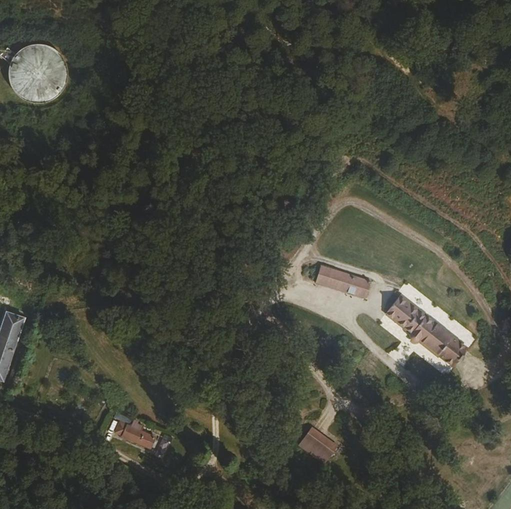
[(65,58),(59,50),(51,44),(42,41),(34,41),(26,43),(20,47),(14,53),(10,60),(8,67),(8,75),(10,83),(14,90),(21,96),(30,100),(40,101),(50,99),(58,94),(64,86),(67,77),(68,67),(65,58)]
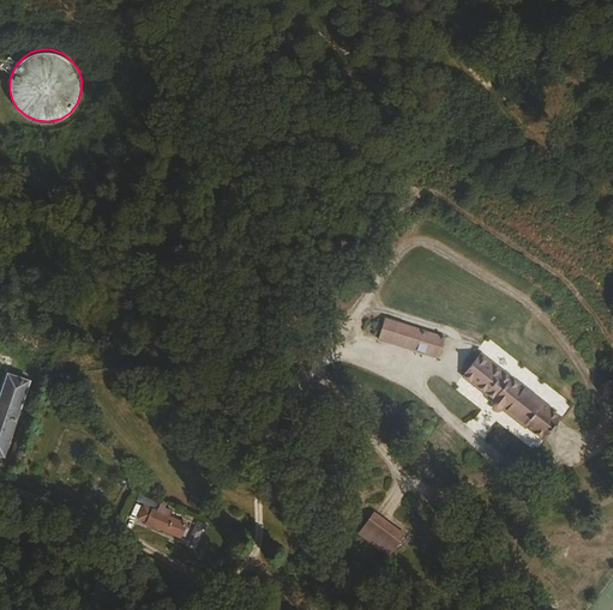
[(444,339),(384,320),(377,340),(437,360),(444,339)]
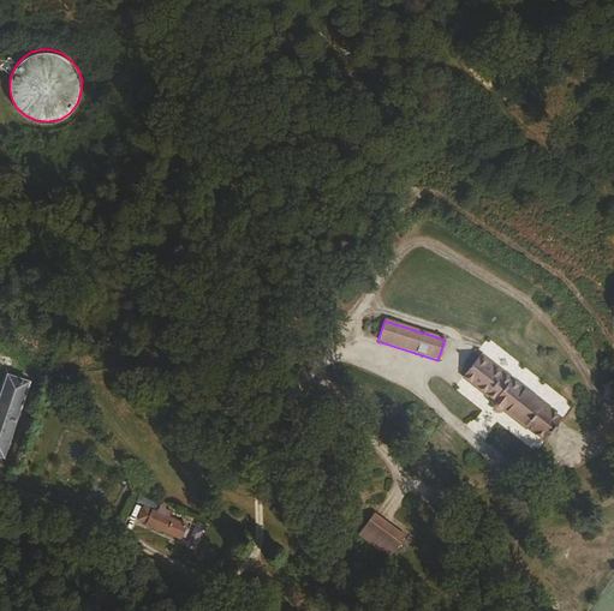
[(560,421),(478,358),(462,378),(493,402),(492,405),(492,407),(492,409),(493,411),(495,412),(498,412),(500,411),(501,409),(543,442),(560,421)]
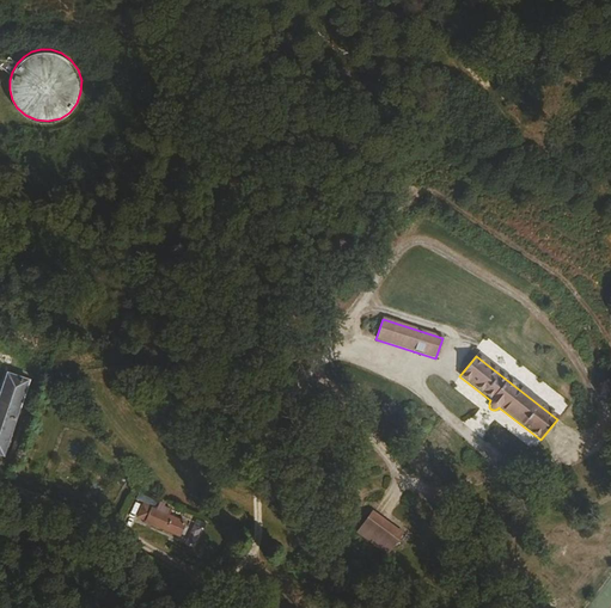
[(0,452),(6,454),(31,380),(7,373),(0,393),(0,452)]
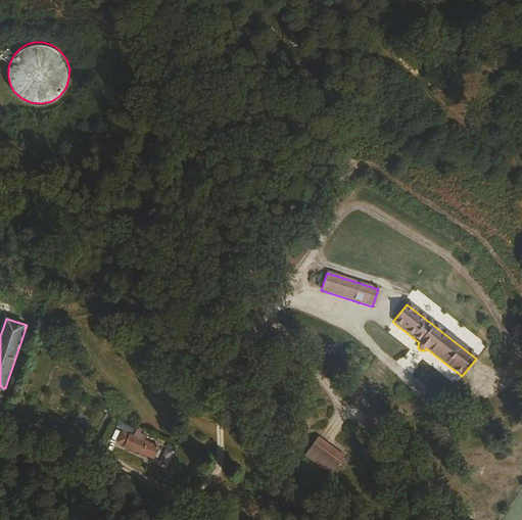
[(163,447),(129,434),(123,446),(157,460),(163,447)]
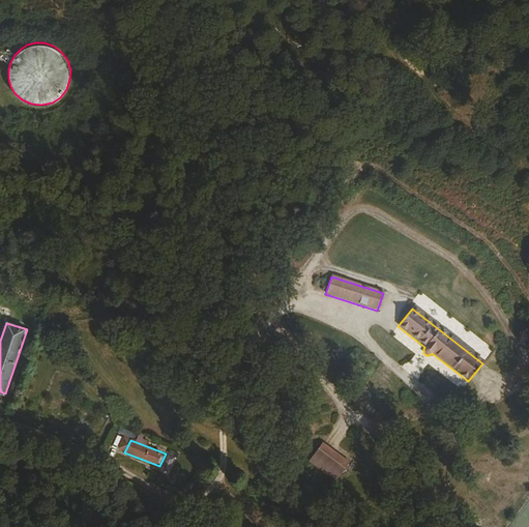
[(347,464),(320,443),(313,454),(340,473),(347,464)]
